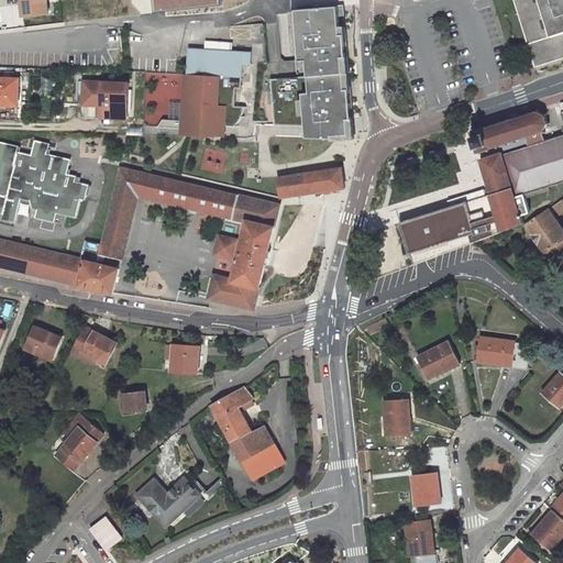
[(22,0),(24,15),(50,13),(47,0),(22,0)]
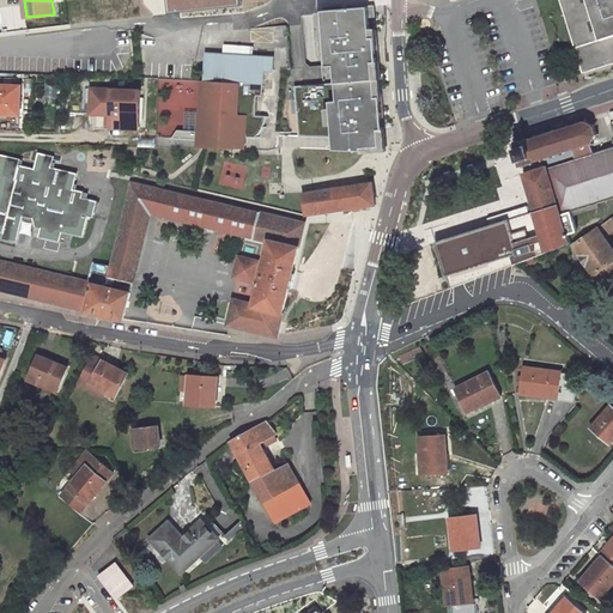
[(612,0),(570,0),(589,61),(612,53),(612,0)]
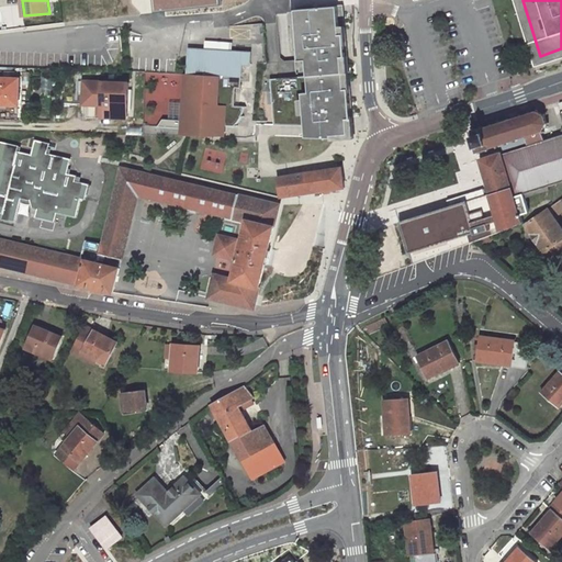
[(270,79),(274,124),(306,125),(306,130),(307,137),(307,139),(332,139),(332,138),(350,136),(349,131),(348,120),(352,120),(351,103),(349,89),(346,89),(345,78),(343,56),(347,56),(346,51),(345,34),(340,34),(338,6),(295,9),(295,11),(299,51),(300,60),(307,59),(308,76),(270,79)]
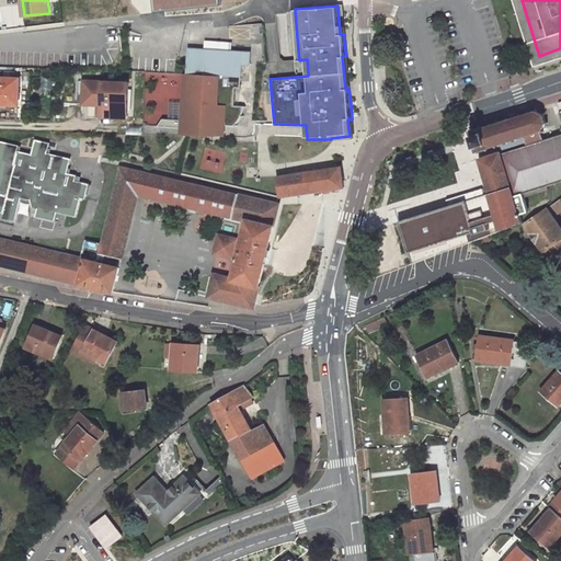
[(331,139),(331,141),(332,141),(355,140),(354,130),(353,116),(351,96),(350,81),(347,57),(345,30),(343,11),(343,6),(338,6),(340,34),(344,34),(345,50),(346,56),(342,56),(344,78),(345,89),(348,89),(351,103),(352,119),(347,119),(348,130),(350,136),(331,138),(331,139)]
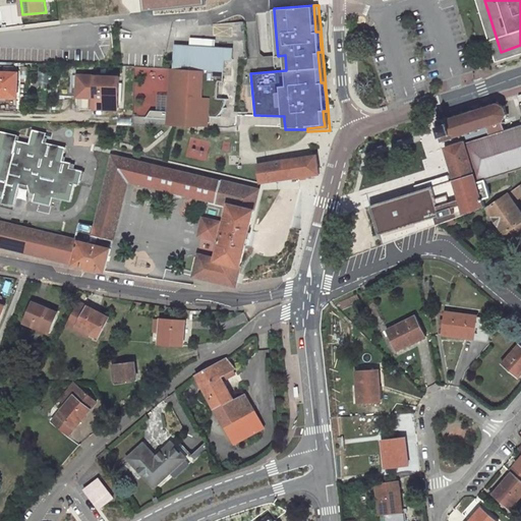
[(244,41),(244,21),(213,23),(214,36),(222,35),(223,42),(244,41)]
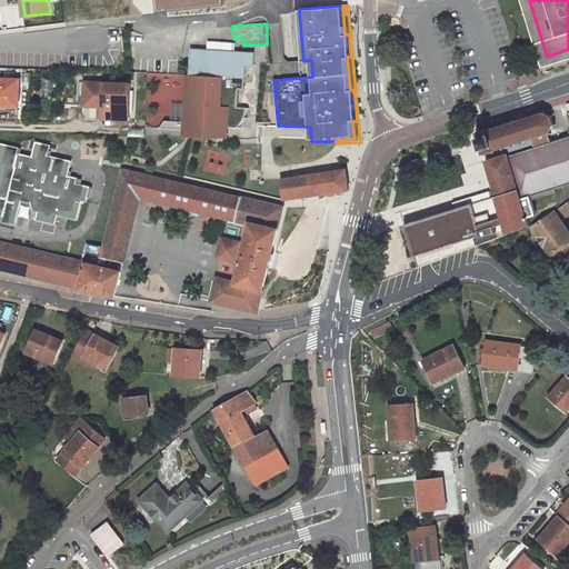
[(190,49),(189,75),(243,78),(245,65),(253,66),(253,52),(233,51),(207,50),(190,49)]
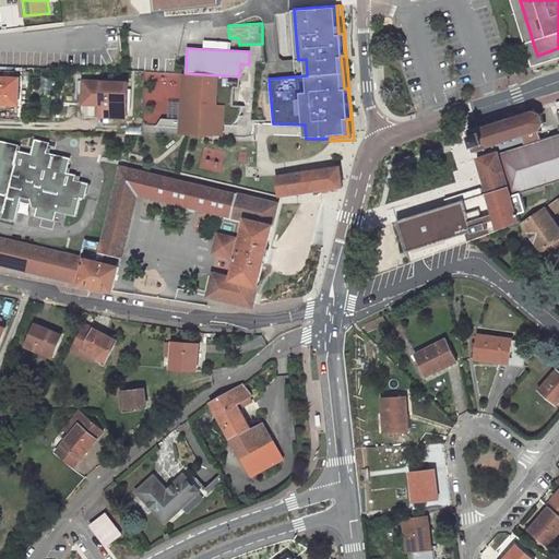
[(162,119),(157,127),(216,130),(217,122),(223,123),(223,125),(234,125),(237,120),(240,116),(241,111),(242,105),(234,105),(234,86),(239,87),(240,76),(239,76),(186,73),(183,120),(162,119)]
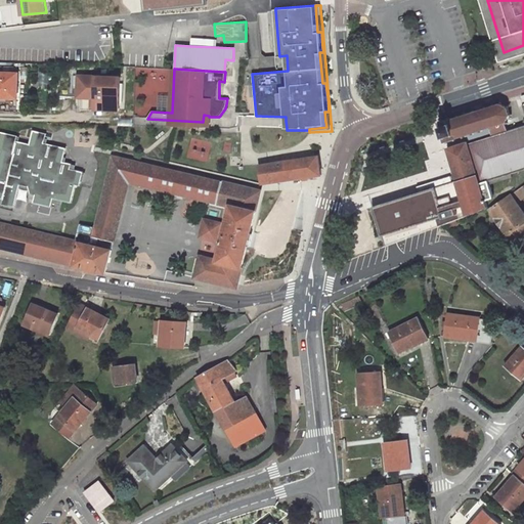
[(0,96),(16,97),(17,74),(0,73),(0,96)]
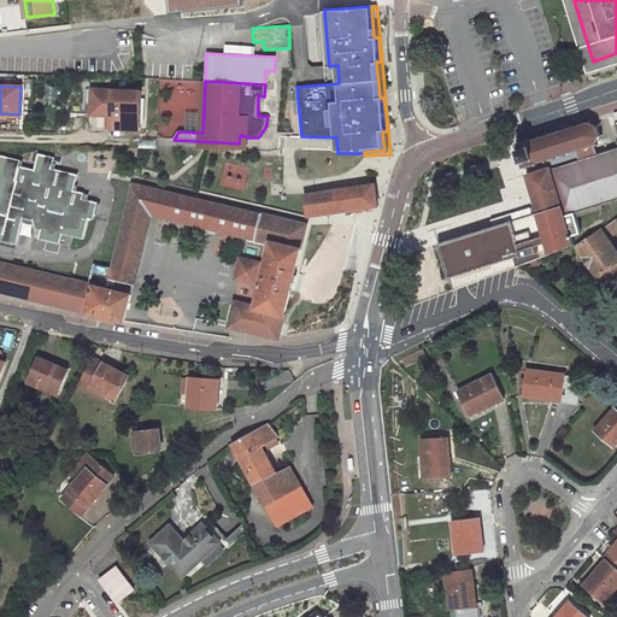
[(141,90),(92,88),(90,127),(94,127),(94,137),(140,139),(141,90)]
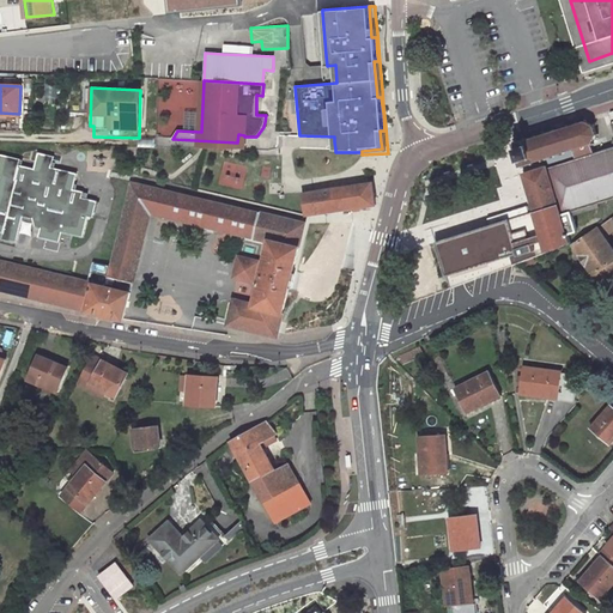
[(575,159),(595,153),(592,144),(594,143),(599,134),(596,125),(587,120),(516,143),(520,156),(523,165),(547,157),(572,150),(575,159)]
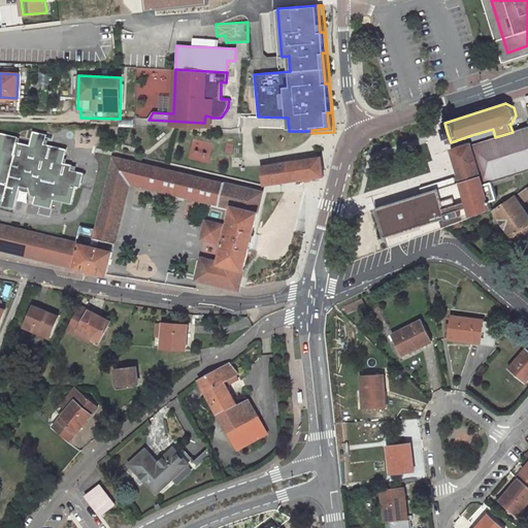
[(527,126),(523,128),(513,132),(495,137),(474,144),(474,142),(453,151),(460,171),(463,183),(474,216),(493,208),(490,200),(499,197),(494,182),(527,169),(527,126)]
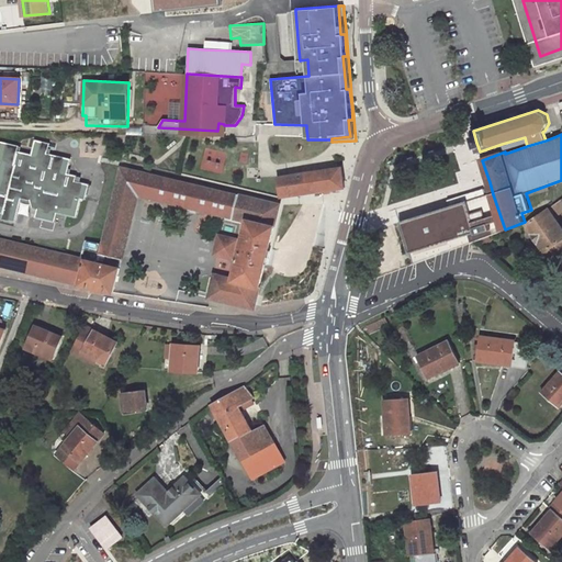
[(527,146),(525,137),(502,144),(505,152),(505,154),(527,146)]
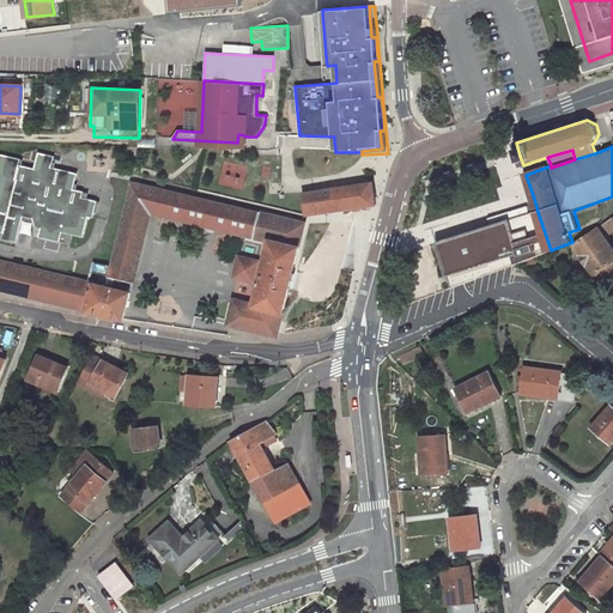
[(62,232),(83,237),(87,216),(93,217),(97,202),(82,198),(83,192),(73,189),(77,174),(52,168),(53,157),(38,153),(35,169),(18,165),(19,159),(0,155),(0,231),(4,232),(2,238),(17,242),(23,216),(32,218),(35,226),(41,228),(38,237),(60,242),(62,232)]
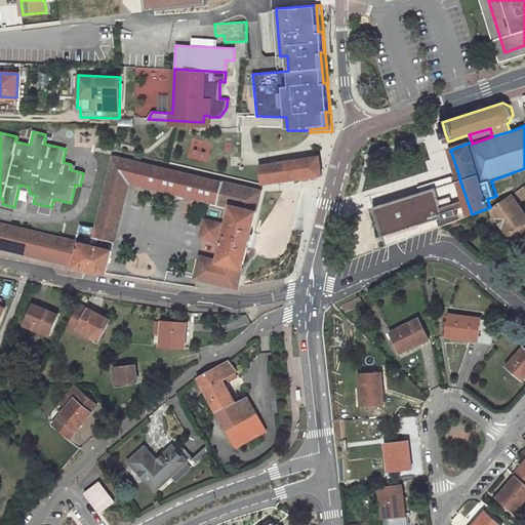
[(240,280),(260,191),(111,156),(108,172),(130,177),(129,183),(230,206),(217,259),(200,255),(195,277),(196,277),(238,287),(240,280)]
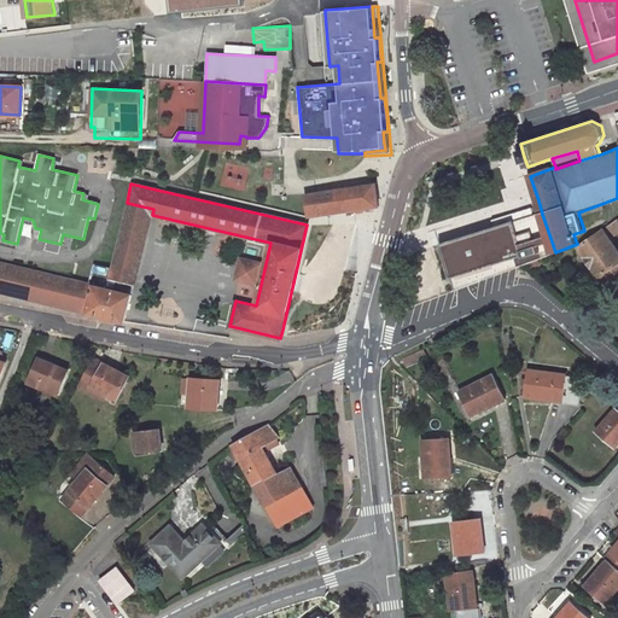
[(305,194),(308,216),(378,207),(374,184),(334,190),(305,194)]
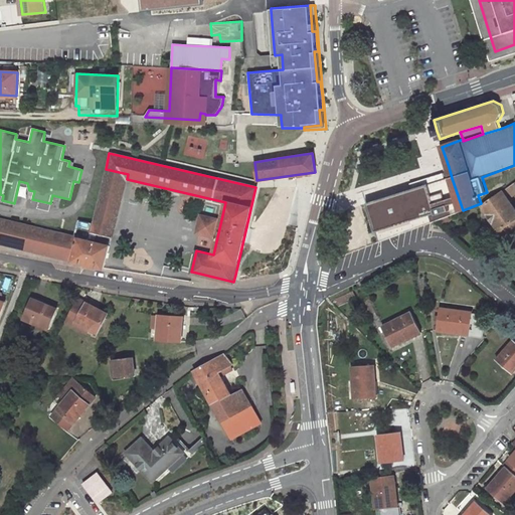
[(89,240),(111,246),(127,179),(128,174),(106,169),(105,173),(93,223),(89,240)]
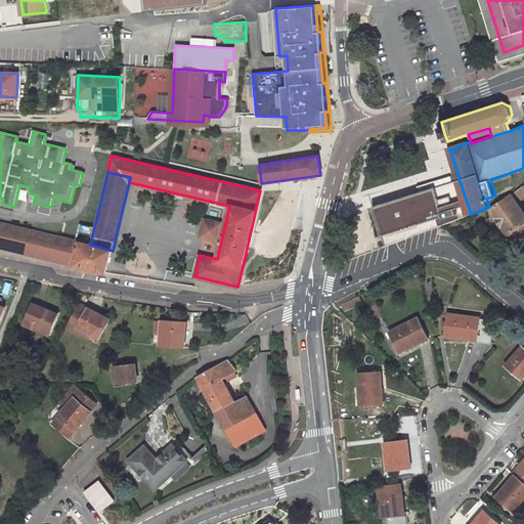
[(466,208),(457,182),(453,183),(452,180),(446,182),(441,183),(442,186),(373,210),(383,237),(443,219),(444,221),(459,216),(456,211),(466,208)]
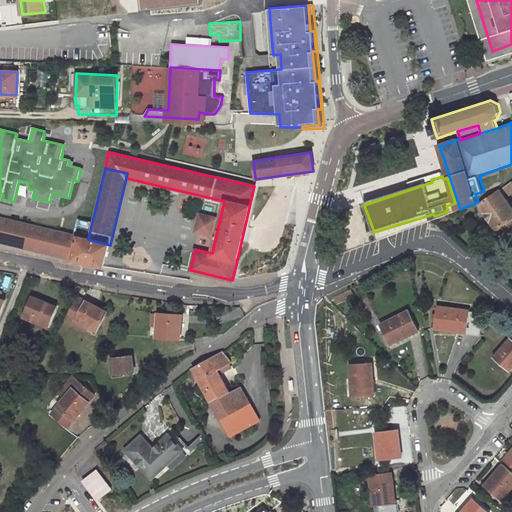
[(506,197),(511,192),(511,182),(501,190),(506,197)]
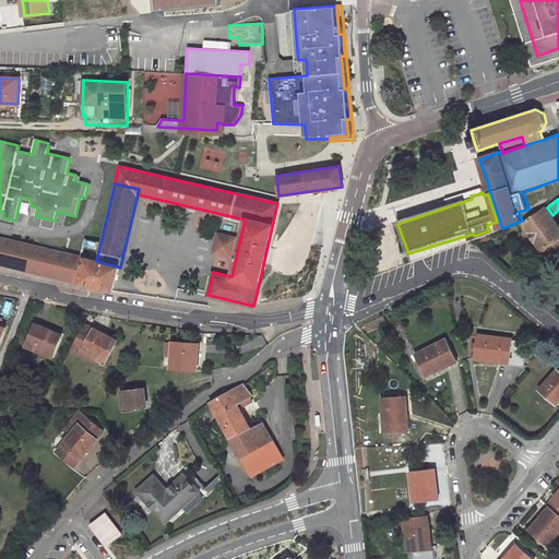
[(549,260),(558,252),(558,225),(552,215),(547,207),(524,224),(543,250),(542,251),(549,260)]
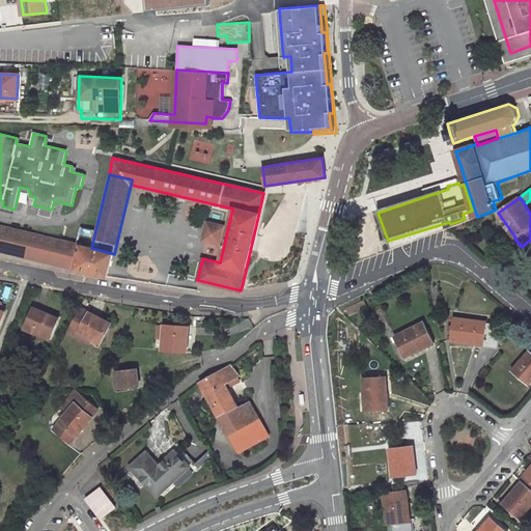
[(222,248),(225,224),(204,221),(201,245),(222,248)]
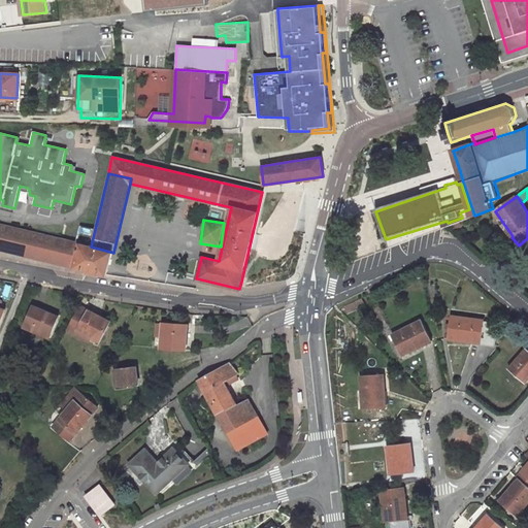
[(76,242),(0,224),(0,249),(108,274),(113,253),(91,246),(95,229),(80,226),(76,242)]
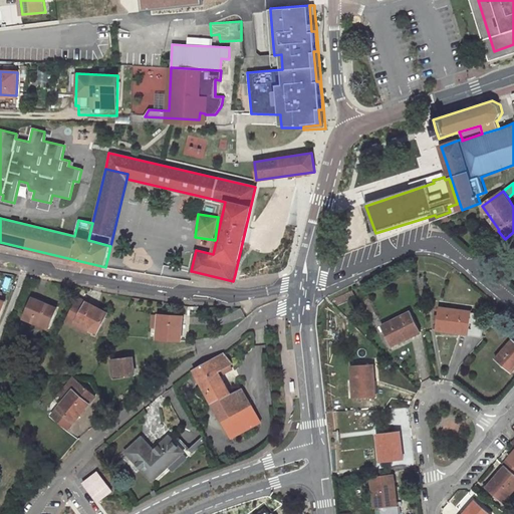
[(352,290),(336,298),(339,304),(347,300),(346,298),(353,294),(352,290)]
